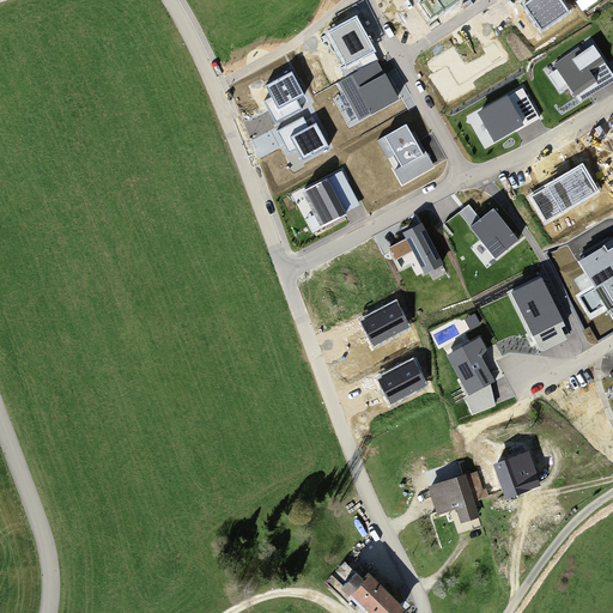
[(459,0),(423,0),(419,2),(430,19),(459,0)]
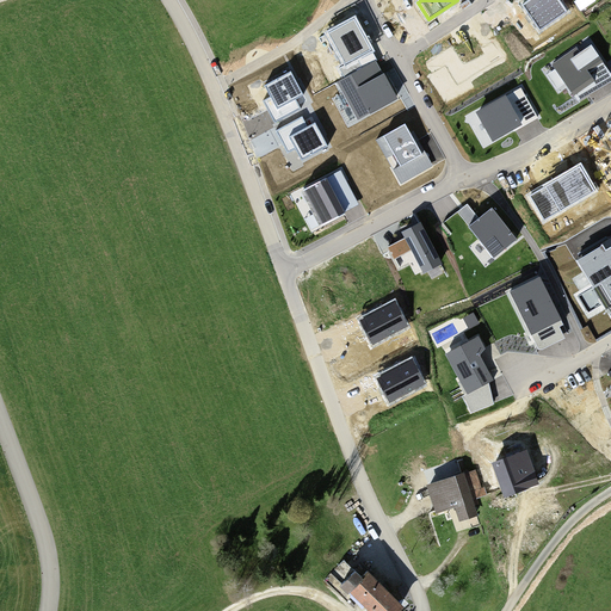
[(565,12),(556,0),(530,0),(524,5),(541,28),(565,12)]
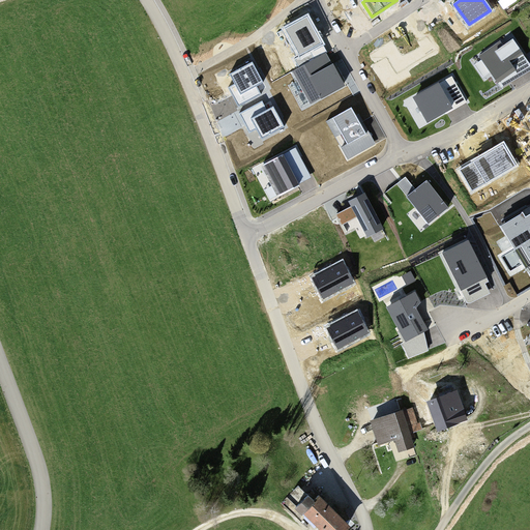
[(321,43),(307,17),(285,28),(299,55),(321,43)]
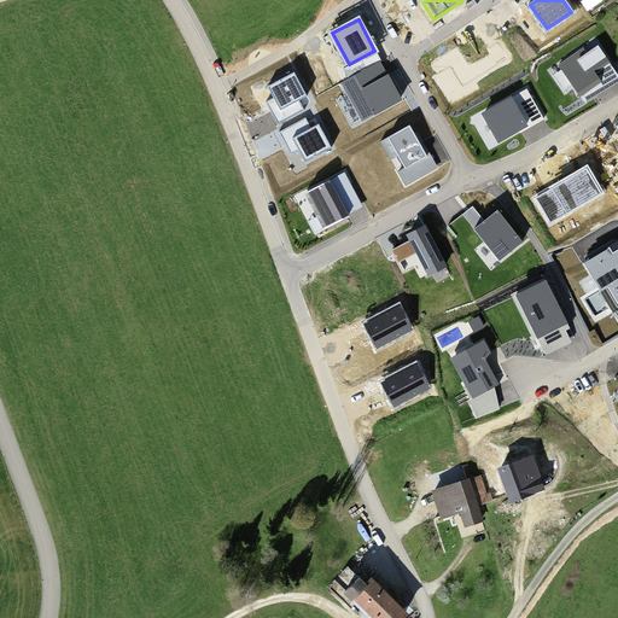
[(583,48),(559,65),(584,103),(617,79),(617,76),(598,46),(587,54),(583,48)]
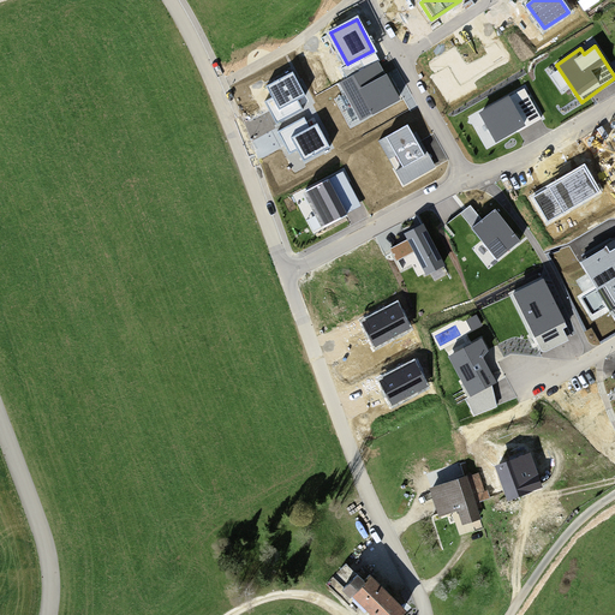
[(399,99),(378,61),(340,83),(360,120),(399,99)]
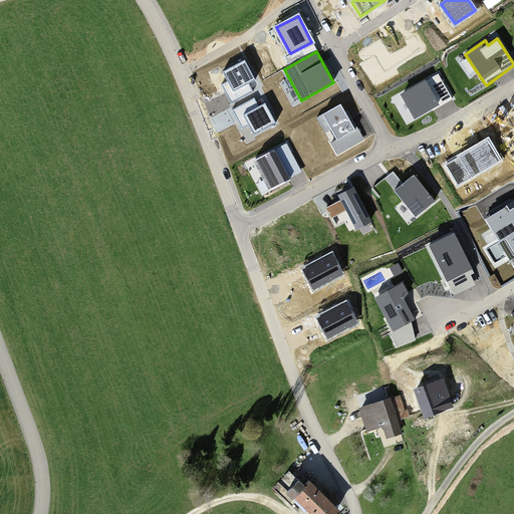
[(254,79),(244,61),(224,72),(229,81),(223,85),(232,101),(251,90),(247,83),(254,79)]
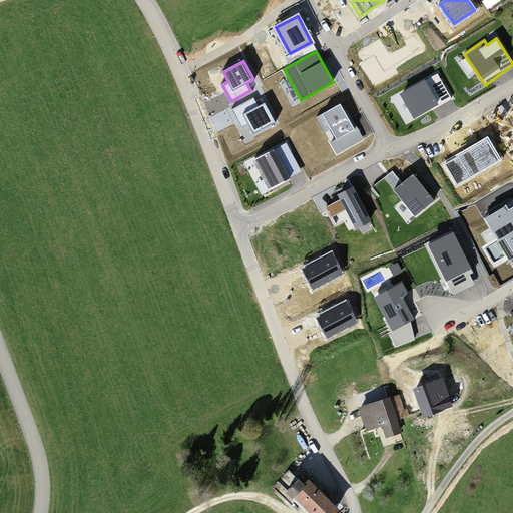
[(424,81),(400,94),(414,117),(437,104),(424,81)]
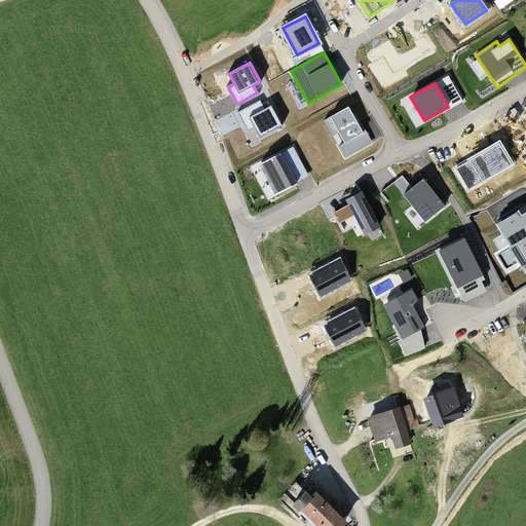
[(259,103),(239,113),(248,129),(255,126),(260,136),(280,125),(270,107),(264,111),(259,103)]
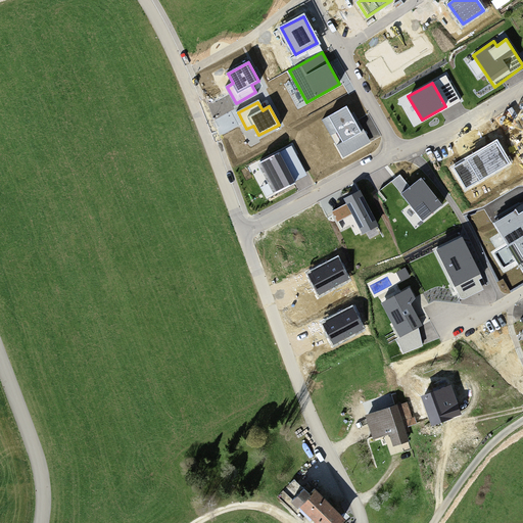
[(360,132),(345,107),(329,116),(343,141),(360,132)]
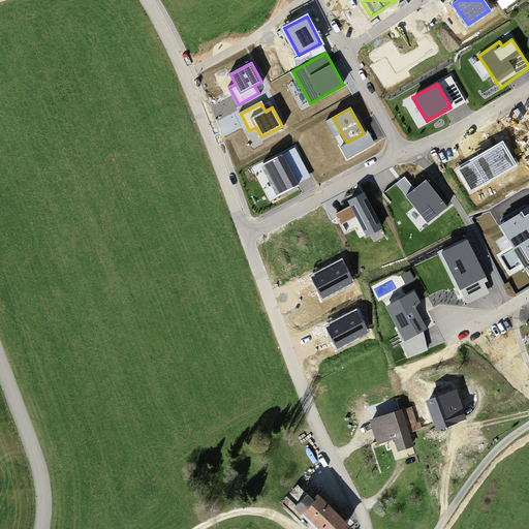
[(515,164),(502,144),(460,168),(471,189),(515,164)]
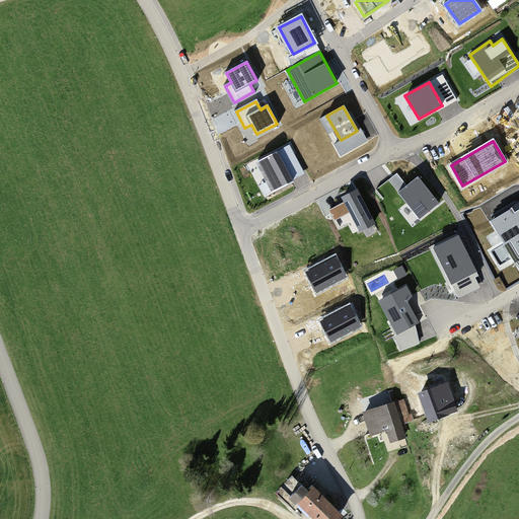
[(290,146),(277,152),(291,180),(304,173),(290,146)]
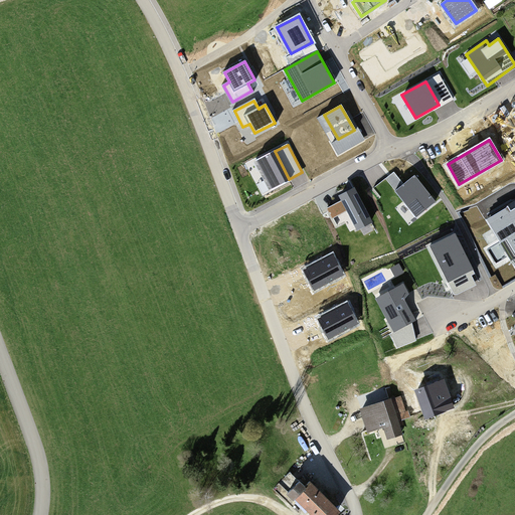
[(275,151),(254,162),(270,189),(289,179),(275,151)]
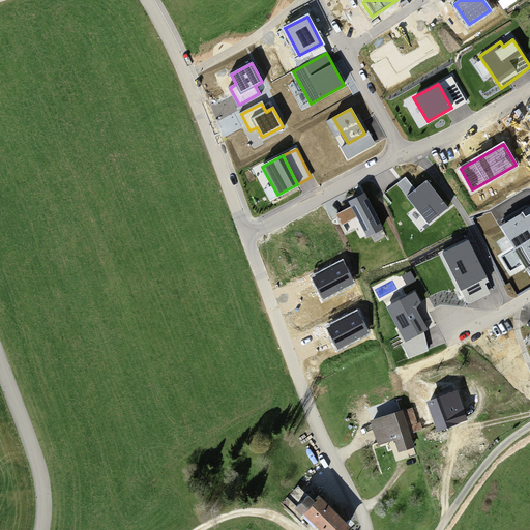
[(447,207),(427,181),(407,197),(428,223),(447,207)]
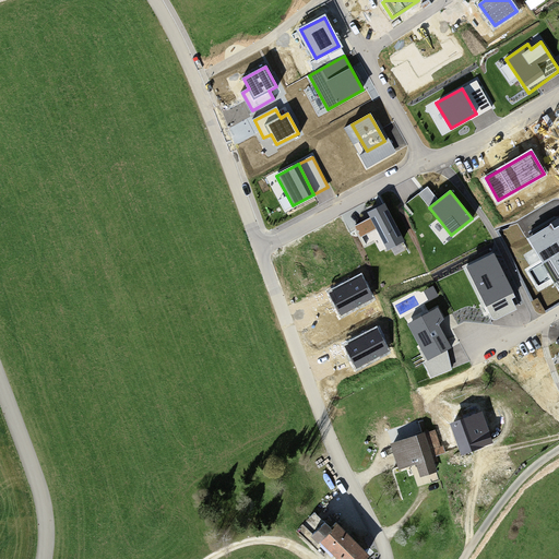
[(404,241),(384,204),(368,212),(371,218),(355,226),(360,236),(377,228),(388,249),(404,241)]
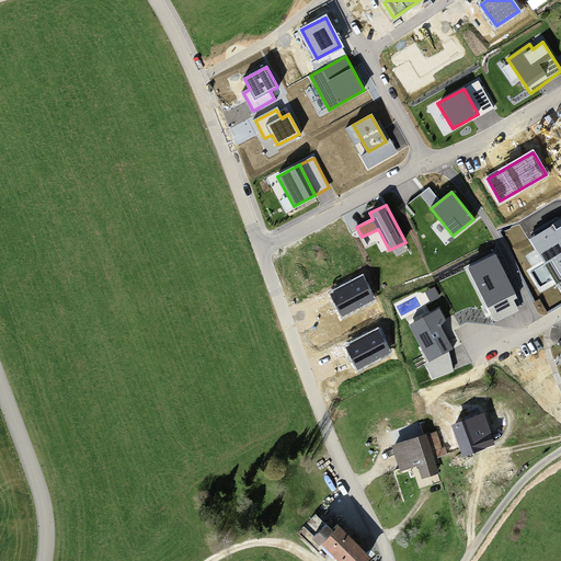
[(552,227),(530,239),(560,289),(560,227),(556,231),(552,227)]
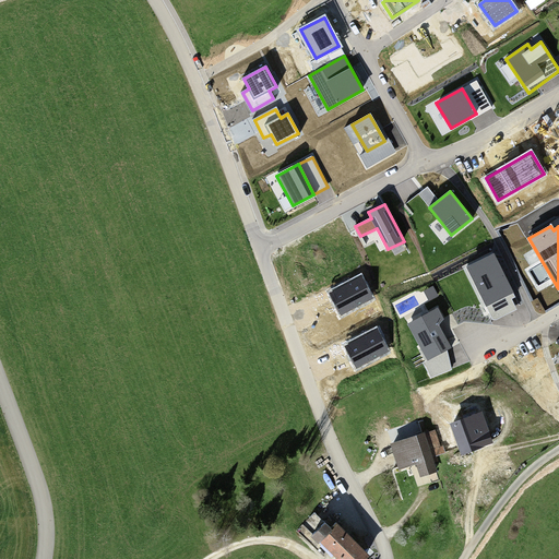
[(512,292),(494,254),(468,268),(487,305),(512,292)]
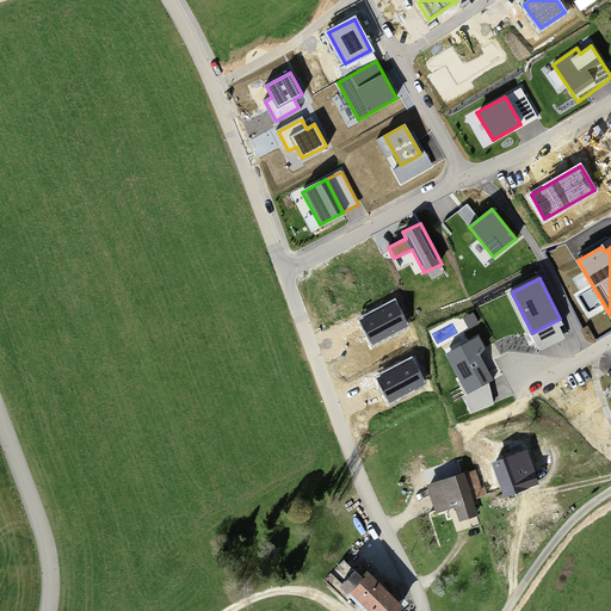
[(407,326),(395,302),(360,320),(372,343),(407,326)]
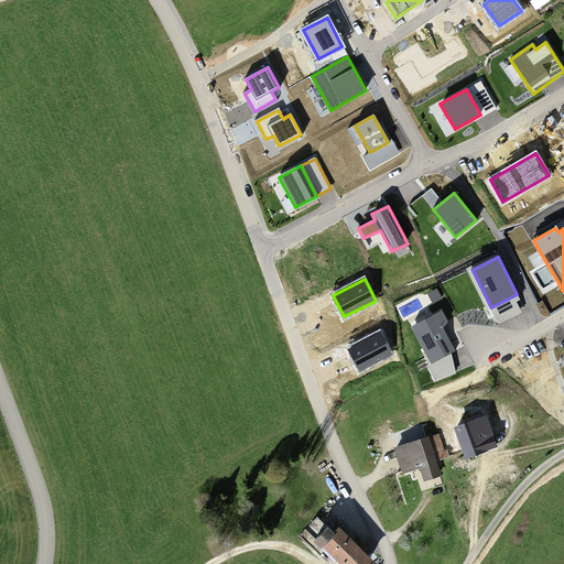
[(447,322),(441,311),(412,327),(432,362),(454,350),(440,325),(447,322)]
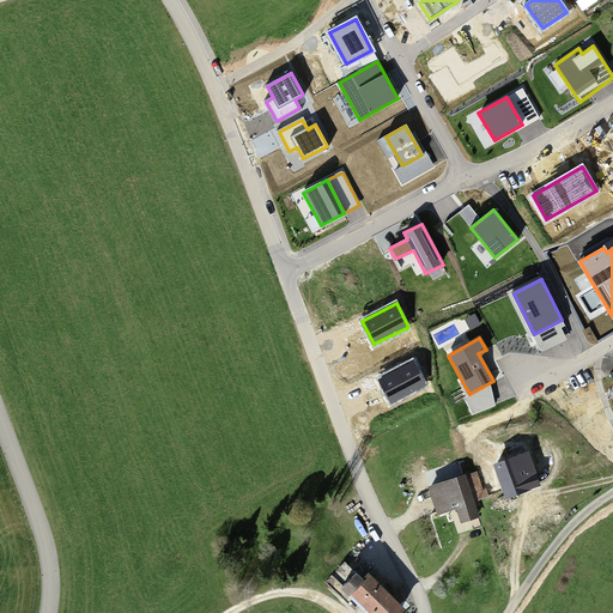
[(425,384),(413,362),(378,380),(392,402),(425,384)]
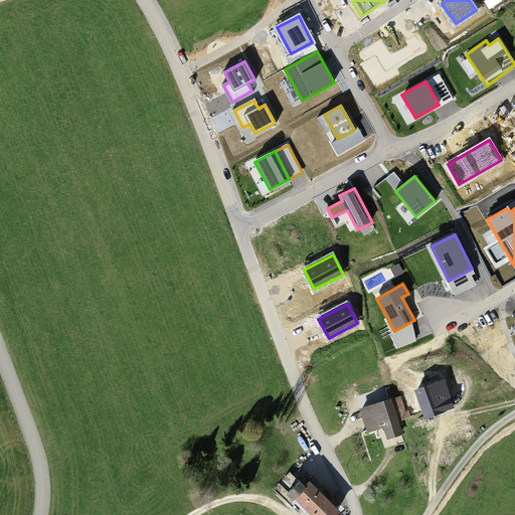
[(442,383),(415,393),(426,422),(454,411),(442,383)]
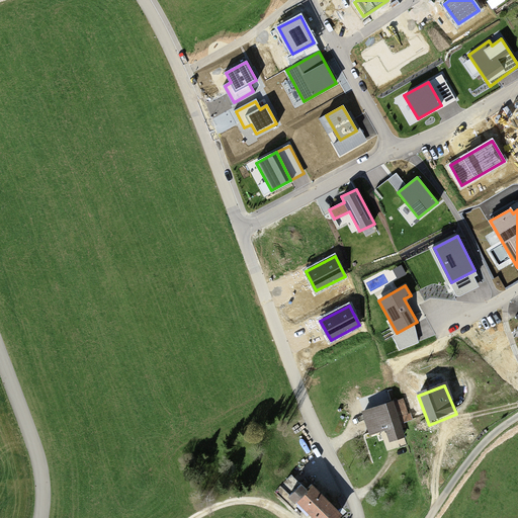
[(393,405),(363,416),(371,437),(401,427),(393,405)]
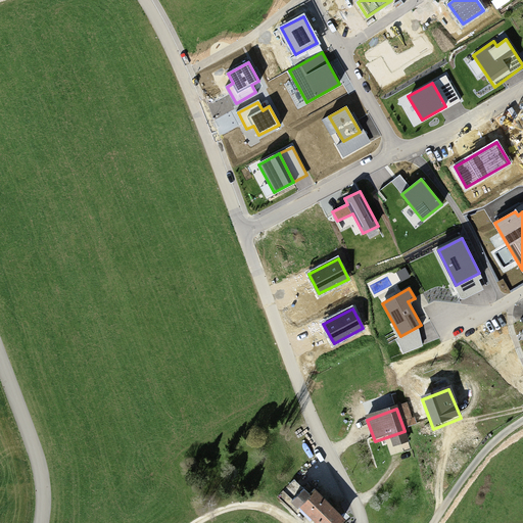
[(301,512),(311,502),(303,494),(294,504),(301,512)]
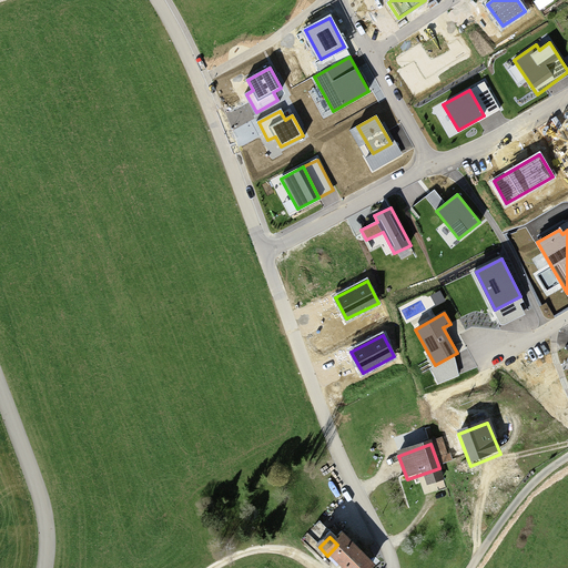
[(337,545),(327,556),(341,567),(374,567),(344,539),(337,545)]
